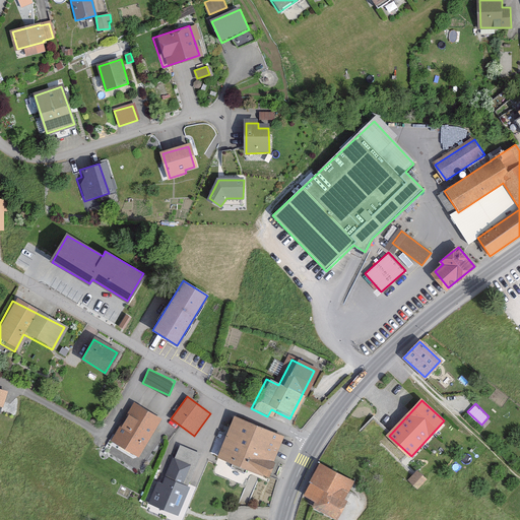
[(156,420),(134,407),(115,440),(138,453),(156,420)]
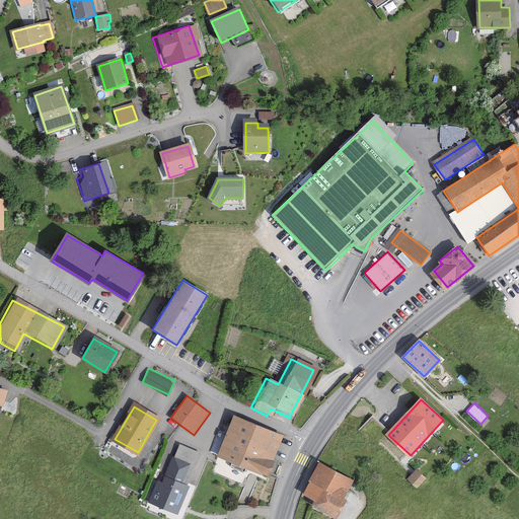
[(280,435),(232,417),(217,457),(265,474),(280,435)]
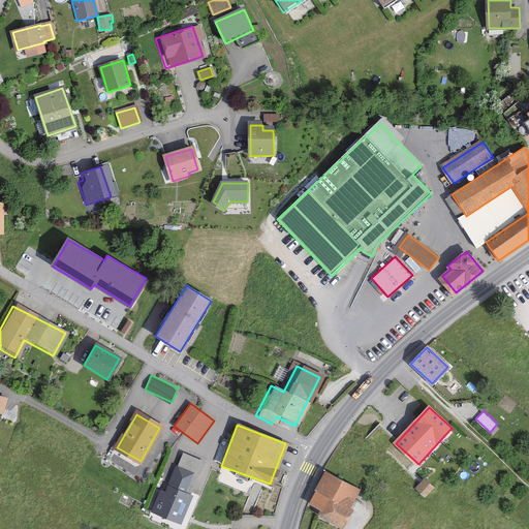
[(193,472),(175,466),(157,512),(182,522),(191,496),(185,494),(193,472)]
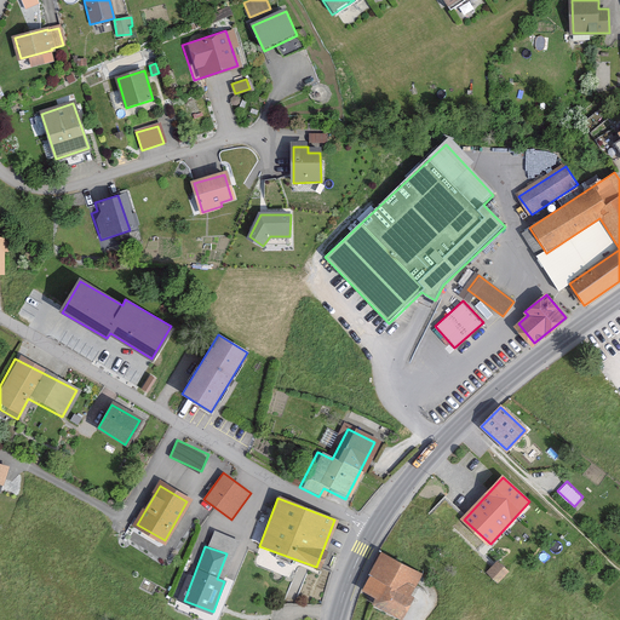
[(420,572),(383,554),(365,590),(377,596),(373,602),(400,615),(411,595),(408,595),(420,572)]
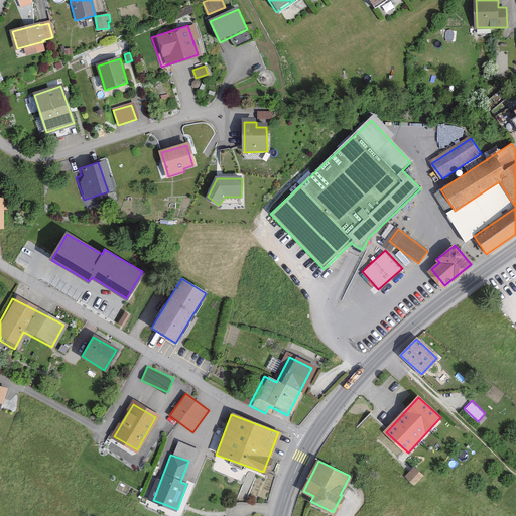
[(417,477),(407,469),(399,479),(409,487),(417,477)]
